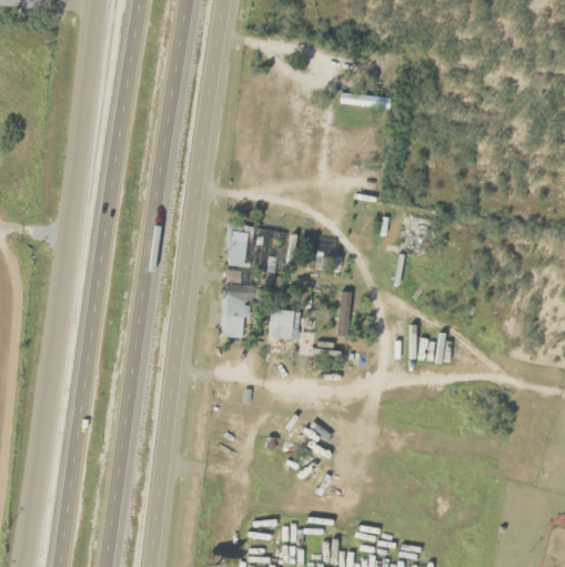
[(341,103),(390,110),(391,99),(342,93),(341,103)]
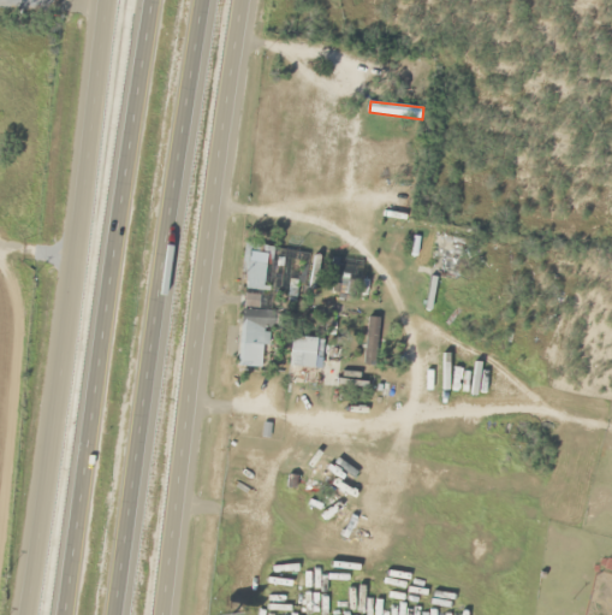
[(275,244),(245,243),(244,281),(284,282),(284,258),(274,258),(275,244)]
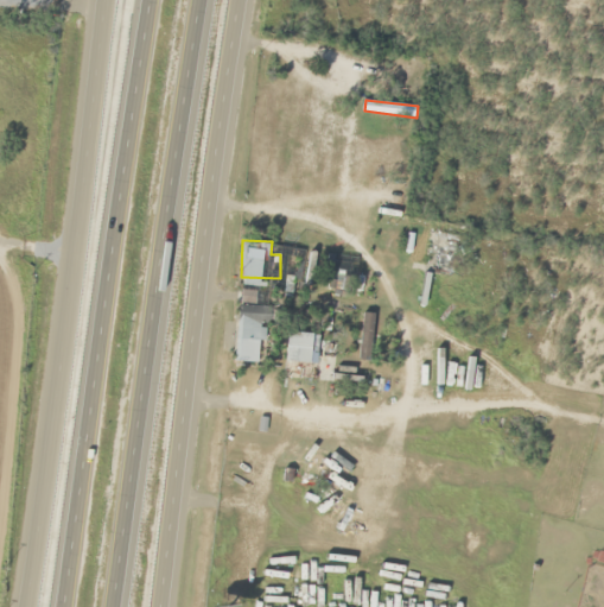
[(267,307),(240,304),(236,360),(265,361),(267,307)]
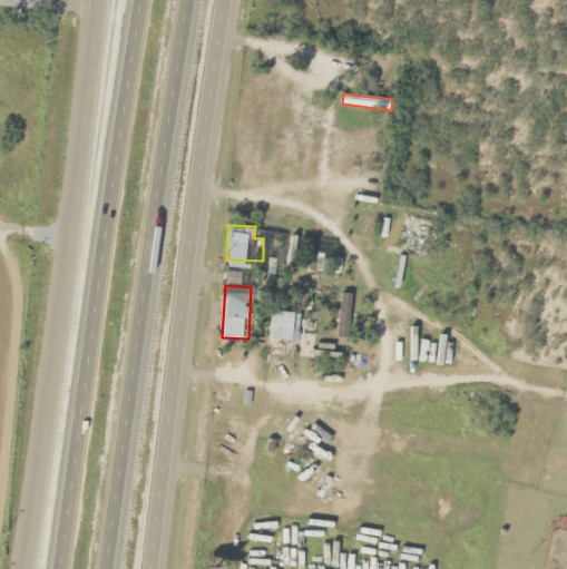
[(308,342),(308,310),(271,310),(271,342),(308,342)]
